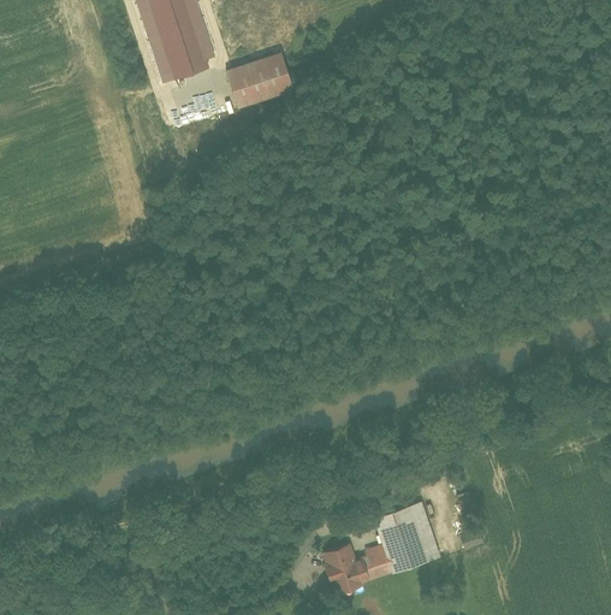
[(136,0),(162,84),(212,69),(208,59),(215,57),(197,0),(136,0)]
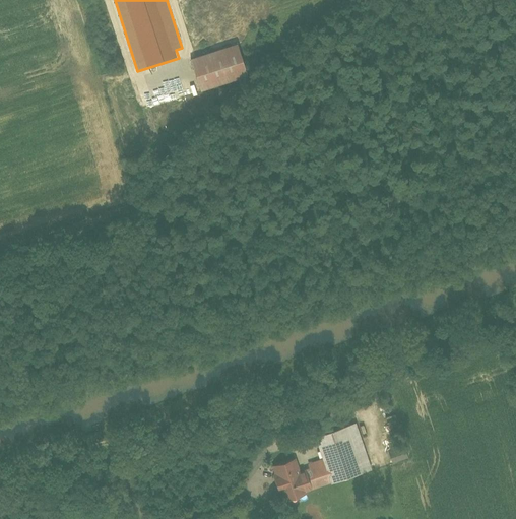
[(200,93),(249,77),(238,44),(189,60),(200,93)]
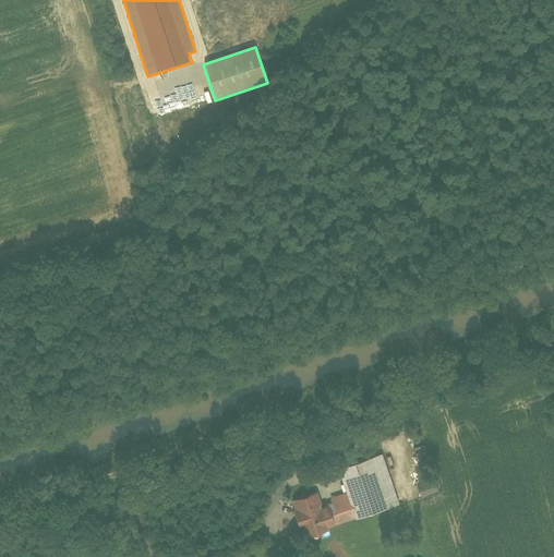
[(346,494),(353,519),(400,505),(384,453),(337,469),(346,494)]
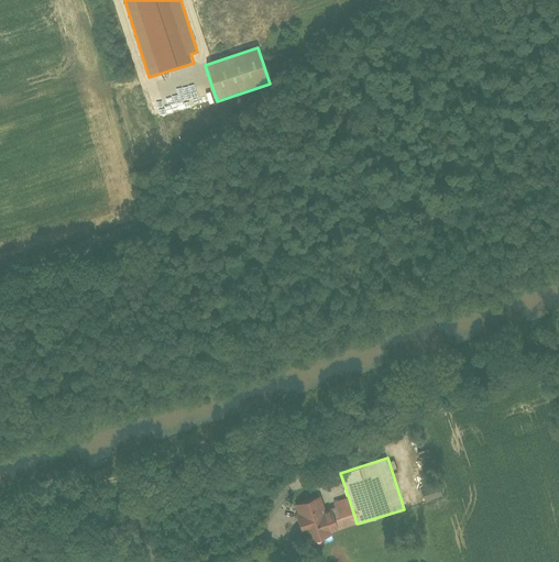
[(423,489),(427,503),(445,497),(440,484),(423,489)]
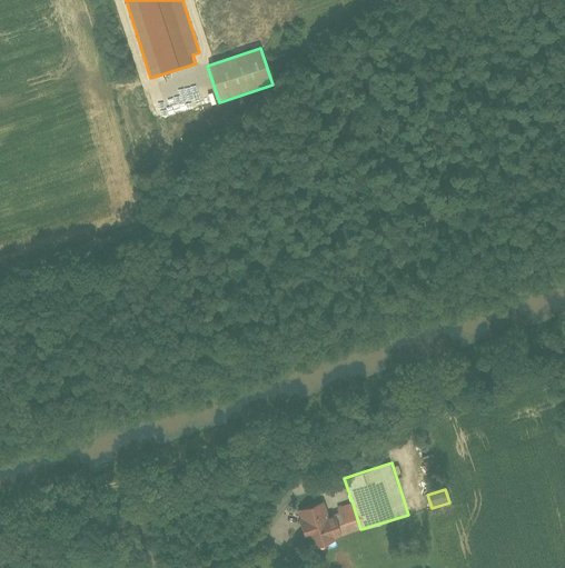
[(301,516),(293,518),(300,541),(308,539),(310,546),(360,529),(353,504),(338,508),(340,511),(330,515),(326,500),(300,509),(301,516)]
